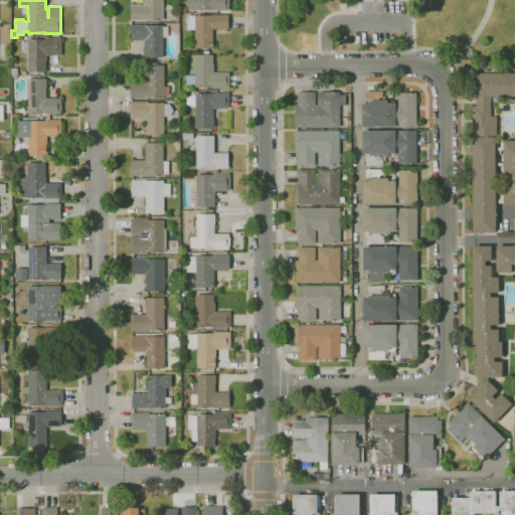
[(147,20),(131,20),(131,2),(132,2),(132,5),(145,5),(145,0),(163,0),(163,19),(147,19),(147,20)]
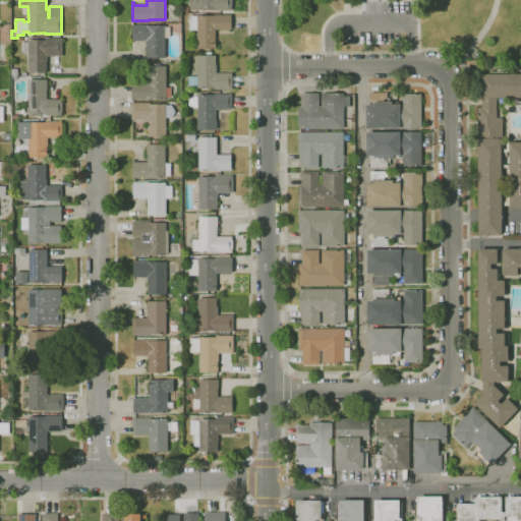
[(231,11),(189,11),(189,0),(232,0),(232,7),(231,7),(231,11)]
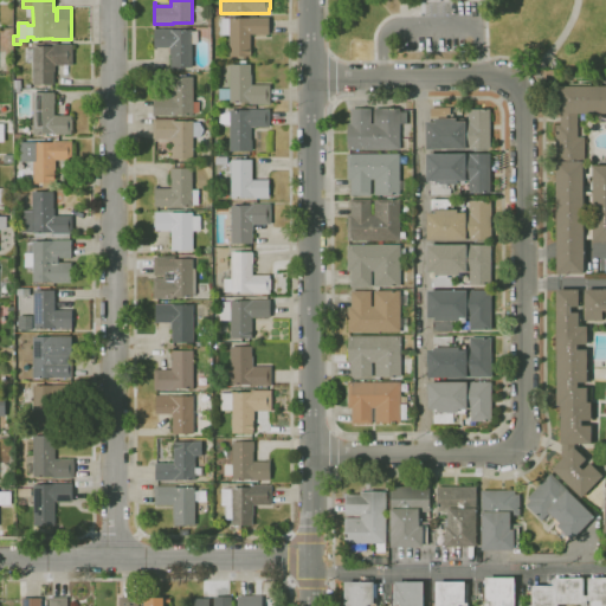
[(230,56),(230,34),(223,34),(223,18),(269,18),(269,36),(250,36),(250,56),(230,56)]
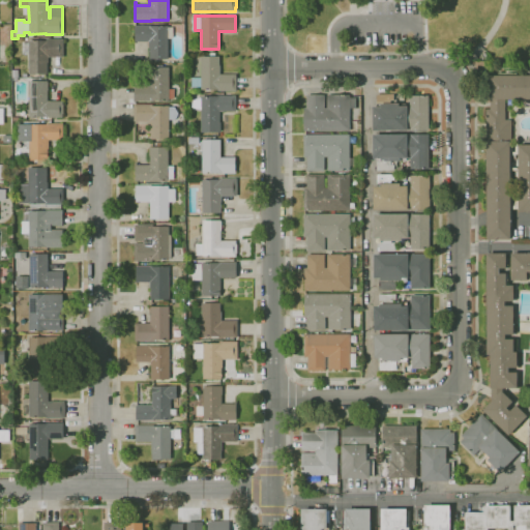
[(149,59),(149,48),(149,41),(136,41),(136,25),(150,25),(150,26),(168,26),(168,27),(173,27),(173,38),(168,38),(168,59),(149,59)]
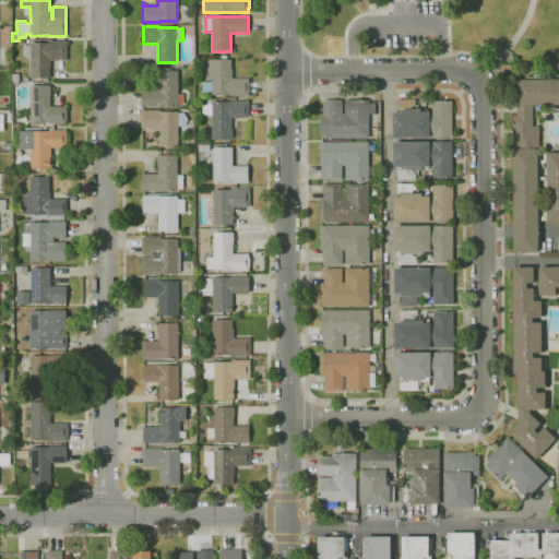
[(50,79),(31,79),(31,57),(23,57),(23,46),(31,46),(31,43),(48,43),(48,42),(67,42),(67,60),(49,60),(50,79)]
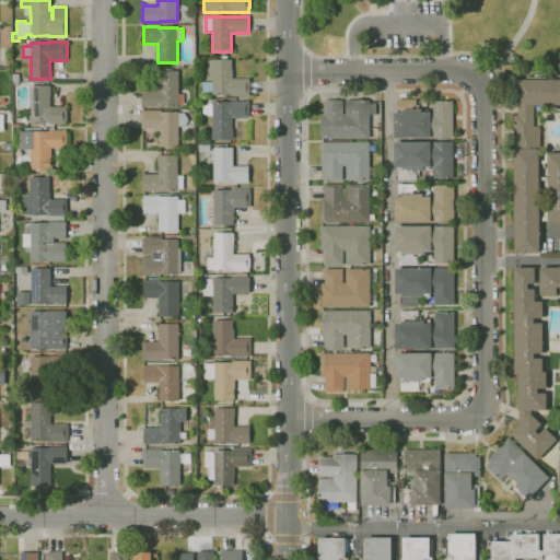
[(249,96),(229,96),(229,94),(212,95),(212,92),(202,92),(202,82),(212,82),(212,60),(232,59),(232,69),(233,69),(233,79),(249,79),(249,96)]
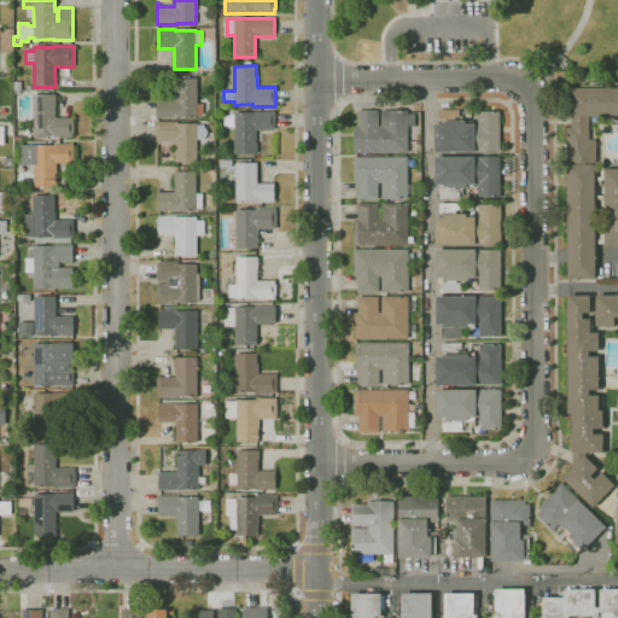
[(178,117),(157,117),(157,100),(176,100),(176,79),(197,79),(198,116),(178,117)]
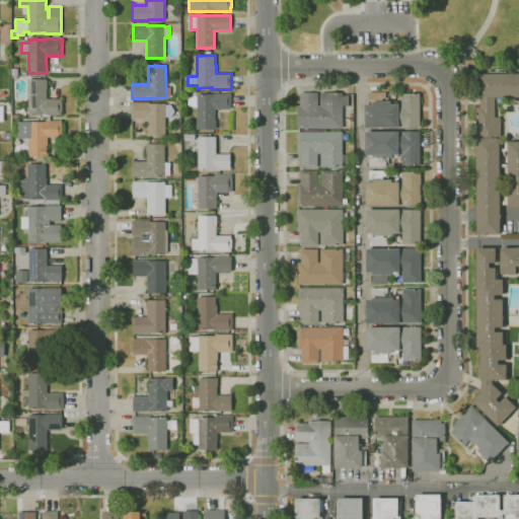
[(518,207),(508,207),(508,204),(500,204),(500,214),(500,234),(477,234),(477,214),(476,138),(476,106),(479,106),(479,74),(488,74),(488,71),(496,71),(496,69),(497,69),(497,71),(505,71),(506,74),(518,74),(518,207)]
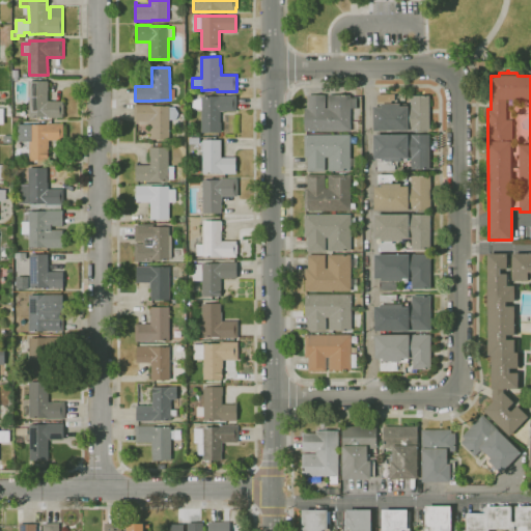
[(63,117),(46,117),(29,117),(29,81),(48,81),(48,82),(49,82),(49,91),(48,91),(48,101),(63,101),(63,105),(63,114),(63,117)]
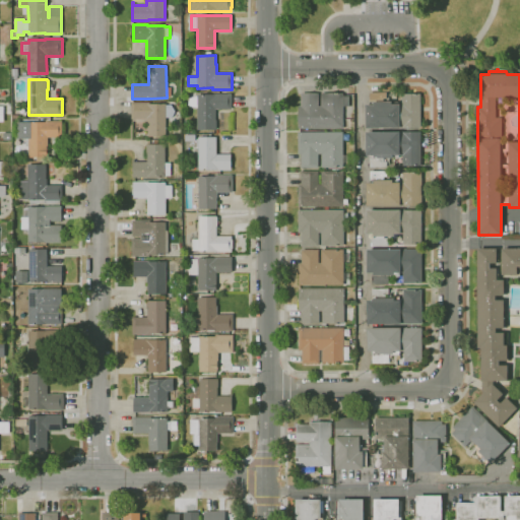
[(343,128),(299,129),(299,107),(301,107),(301,93),(319,93),(319,107),(321,106),(321,93),(343,92),(343,98),(348,98),(348,105),(343,105),(343,128)]
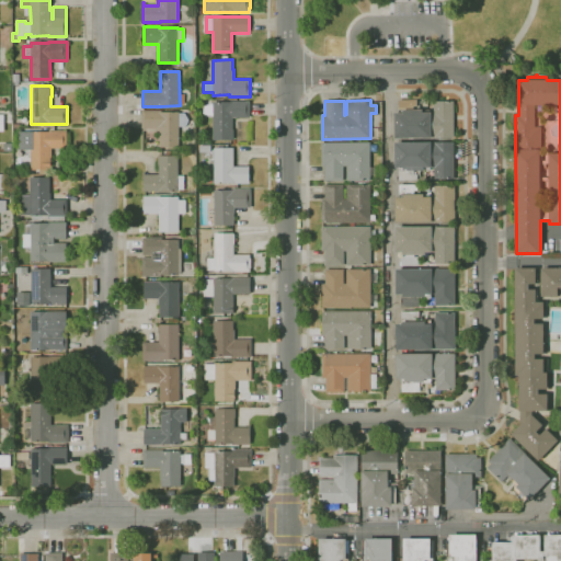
[(454,137),(393,138),(393,113),(399,113),(399,100),(416,100),(416,106),(413,106),(413,110),(423,110),(423,113),(434,112),(434,101),(454,101),(454,137)]
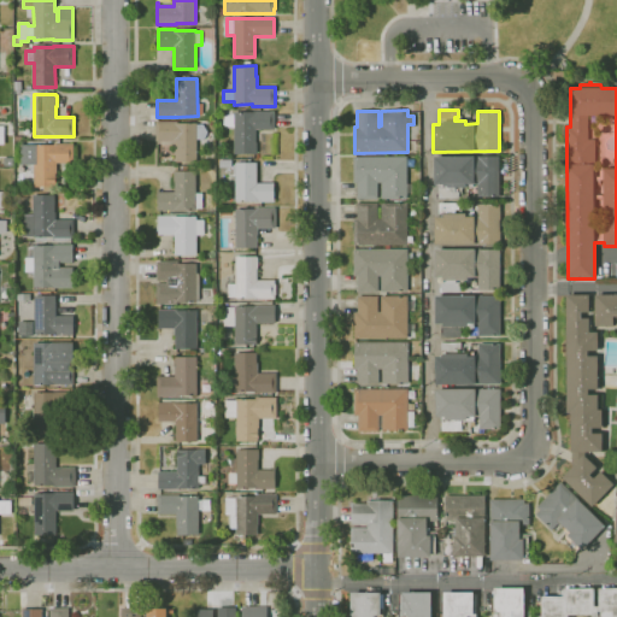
[(234,115),(234,112),(253,112),(253,111),(274,111),(274,129),(256,129),(256,141),(257,141),(257,154),(234,154),(234,128),(223,124),(225,117),(234,115)]
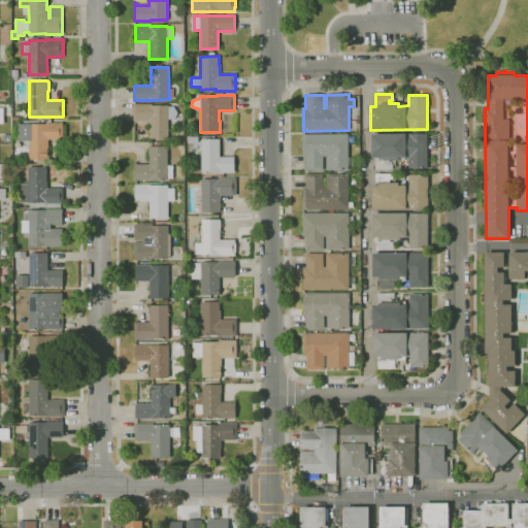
[(175,119),(168,119),(169,138),(151,139),(151,130),(150,130),(150,121),(133,121),(133,104),(152,104),(152,105),(168,105),(168,106),(173,106),(177,112),(175,119)]
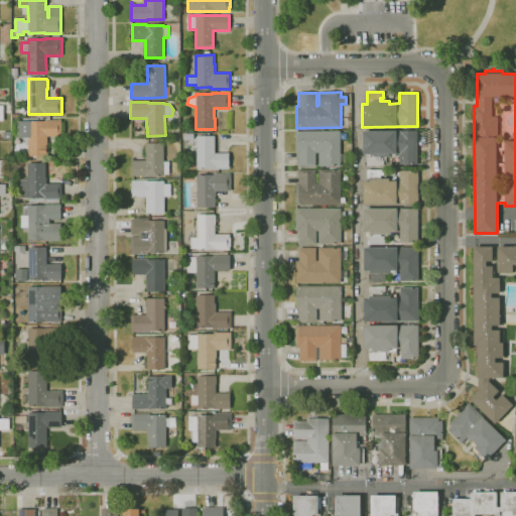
[(46,156),(28,156),(28,121),(45,121),(45,120),(61,120),(61,136),(47,136),(47,145),(46,145),(46,156)]
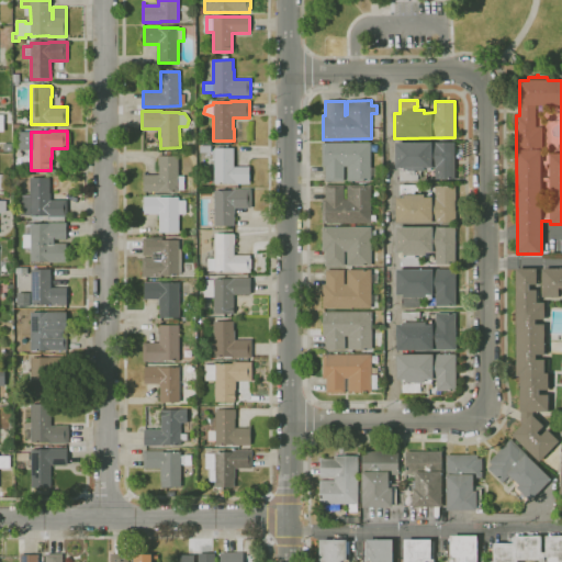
[(418,180),(400,181),(400,168),(395,168),(395,143),(454,142),(454,179),(426,179),(426,168),(424,168),(424,170),(415,170),(415,175),(418,173),(418,180)]
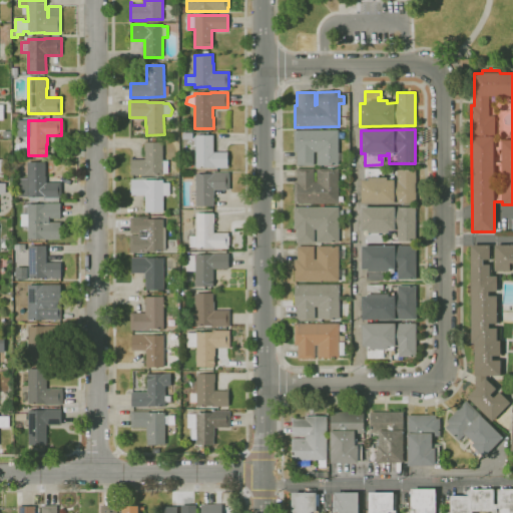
[(339,165),(317,165),(317,151),(314,151),(314,165),(297,165),(297,151),(294,151),(294,130),(339,130),(339,165)]
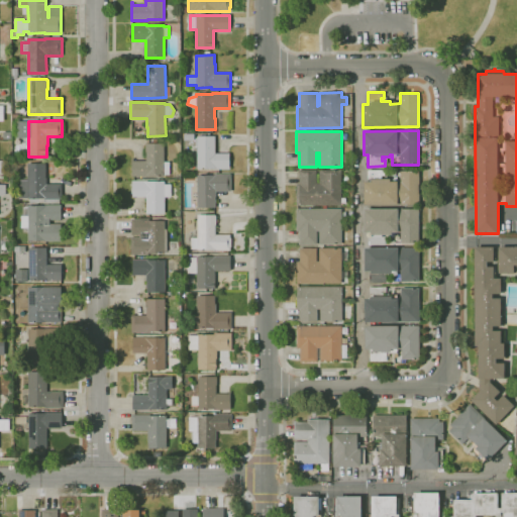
[(229,169),(197,169),(197,146),(195,146),(195,137),(197,137),(197,136),(215,136),(215,153),(229,153),(229,169)]
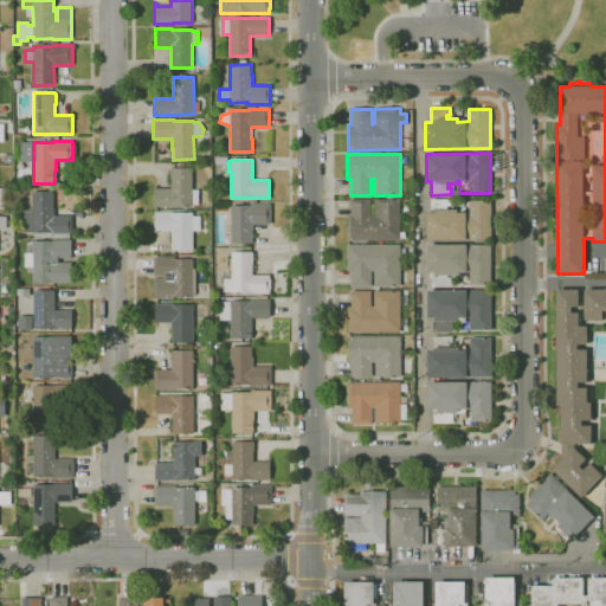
[(174,207),(155,207),(155,186),(156,186),(156,188),(173,188),(173,178),(171,178),(171,168),(192,168),(192,189),(199,189),(199,205),(192,205),(192,206),(174,206),(174,207)]
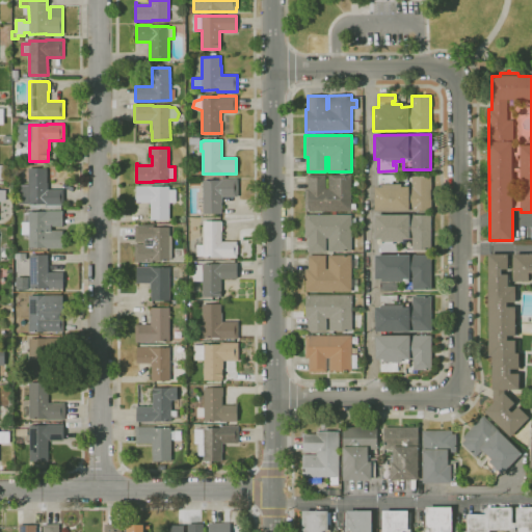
[(61,209),(31,209),(31,205),(19,205),(19,185),(28,185),(28,168),(47,168),(47,183),(48,183),(48,189),(63,189),(63,205),(61,205),(61,209)]
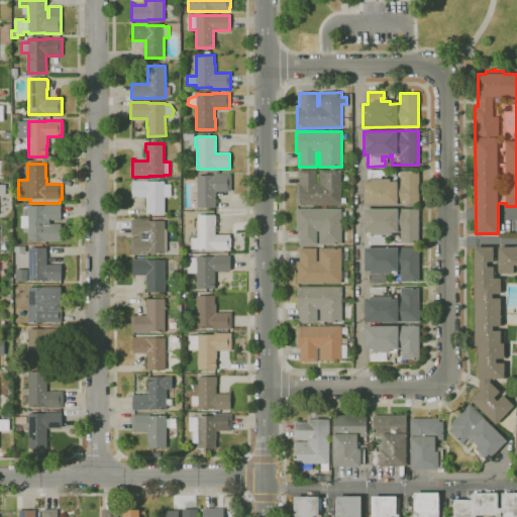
[(296,206),(296,183),(300,183),(300,170),(316,170),(317,183),(319,183),(319,170),(341,170),(341,198),(346,197),(346,204),(341,204),(341,205),(296,206)]
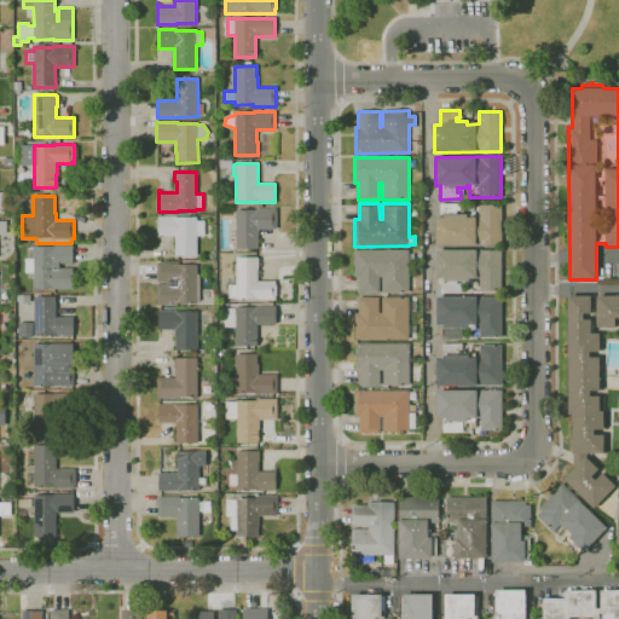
[(502,244),(437,246),(437,218),(440,218),(440,203),(461,203),(461,210),(457,210),(457,214),(472,214),(472,204),(502,204),(502,221),(501,221),(502,232),(502,244)]
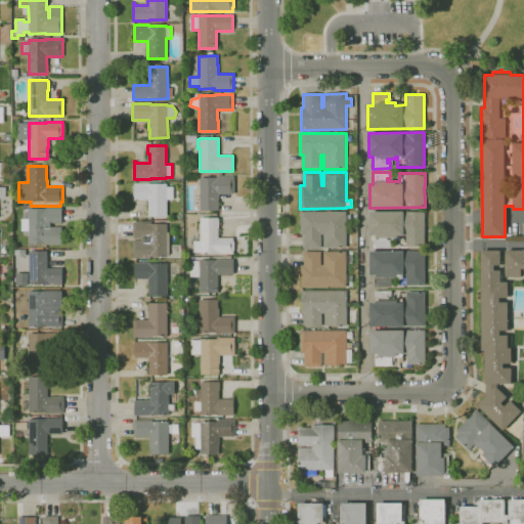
[(218,211),(201,211),(200,178),(216,177),(216,176),(233,176),(233,193),(219,193),(219,199),(218,200),(218,211)]
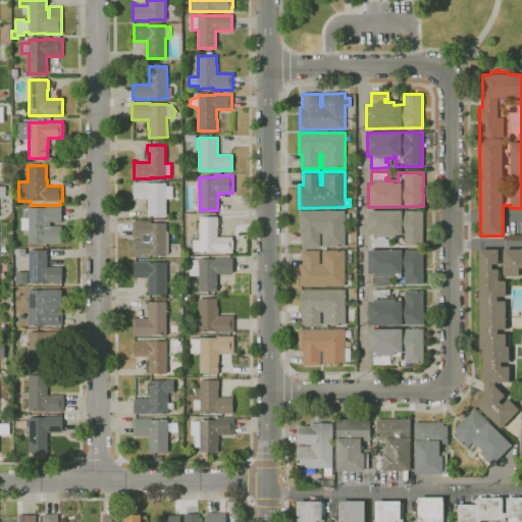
[(166,216),(148,216),(148,199),(134,199),(134,183),(136,183),(136,179),(164,179),(164,183),(166,183),(166,186),(172,186),(173,199),(166,199),(166,216)]
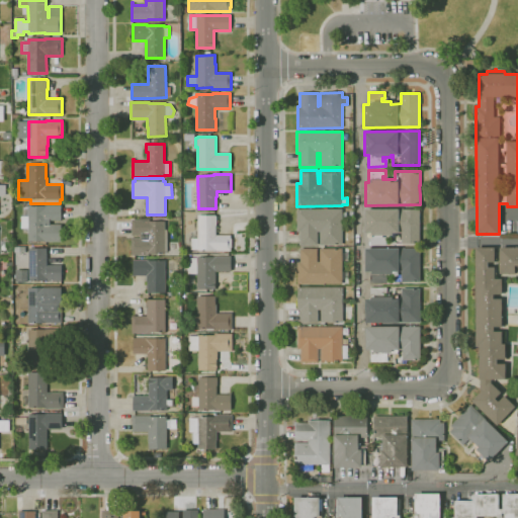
[(61,241),(27,241),(27,233),(23,233),(23,229),(21,229),(21,217),(23,217),(23,212),(22,212),(22,206),(27,206),(45,206),(45,205),(62,205),(62,221),(50,221),(50,225),(60,225),(60,224),(62,224),(61,241)]
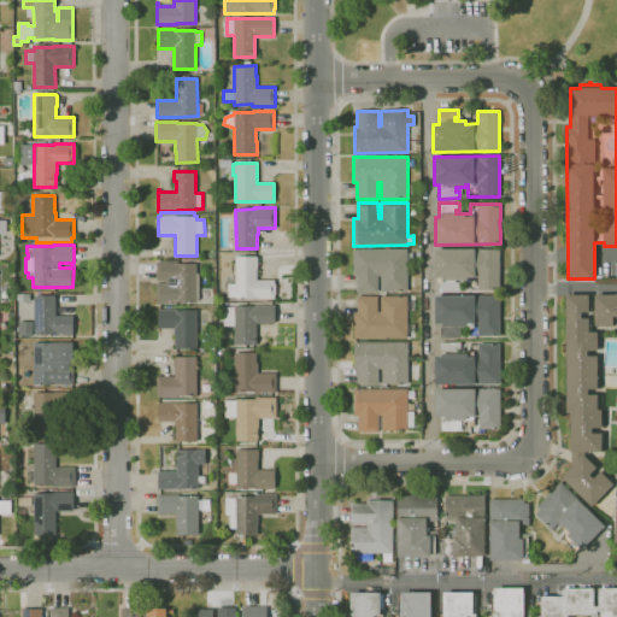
[(409,292),(381,292),(381,276),(378,276),(378,292),(358,292),(358,276),(354,276),(353,250),(407,250),(409,292)]
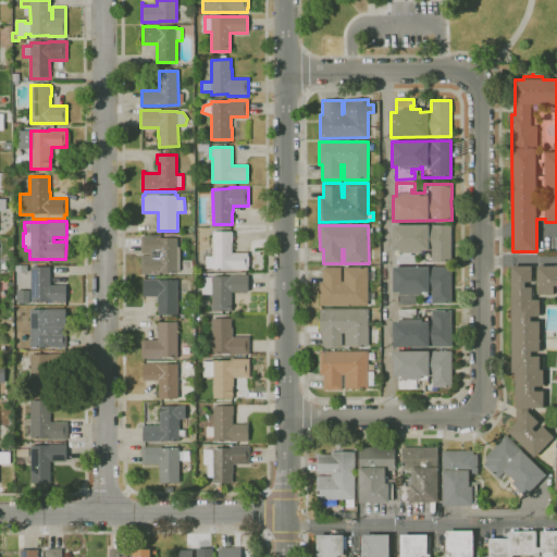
[(416,263),(398,264),(398,250),(393,250),(393,225),(452,225),(452,262),(431,262),(431,250),(428,250),(428,252),(411,252),(411,255),(416,255),(416,263)]
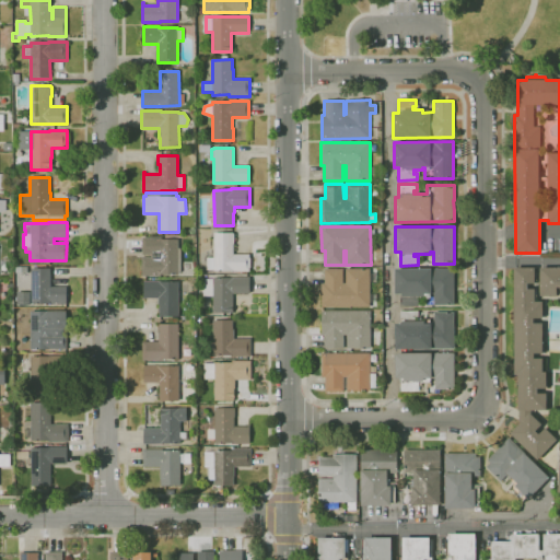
[(249,271),(214,271),(214,270),(207,270),(207,258),(214,258),(213,233),(233,233),(233,234),(234,234),(234,244),(233,244),(233,254),(249,254),(249,258),(251,258),(251,268),(249,268),(249,271)]
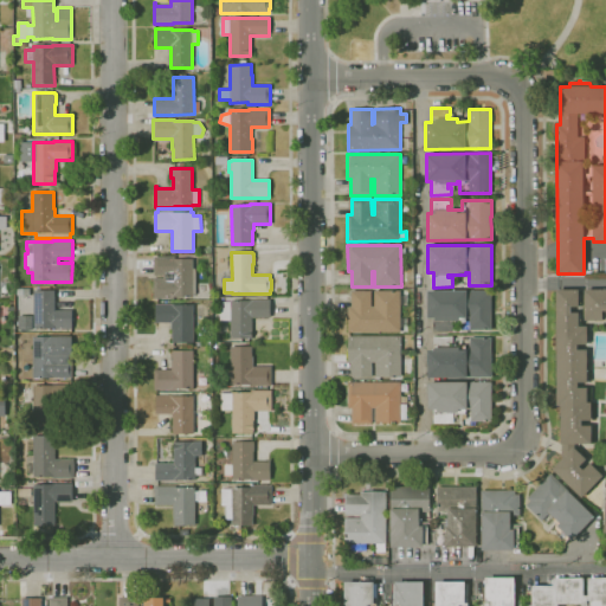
[(175,298),(154,298),(153,278),(163,278),(163,276),(154,276),(154,257),(165,257),(165,255),(174,255),(174,257),(175,257),(175,259),(193,259),(193,269),(195,269),(195,295),(193,295),(193,297),(175,297),(175,298)]
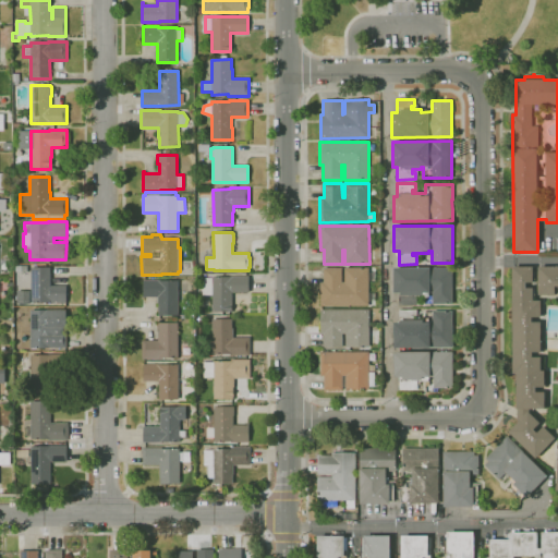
[(67,303),(49,303),(49,302),(32,303),(31,267),(50,267),(51,286),(67,286),(67,303)]
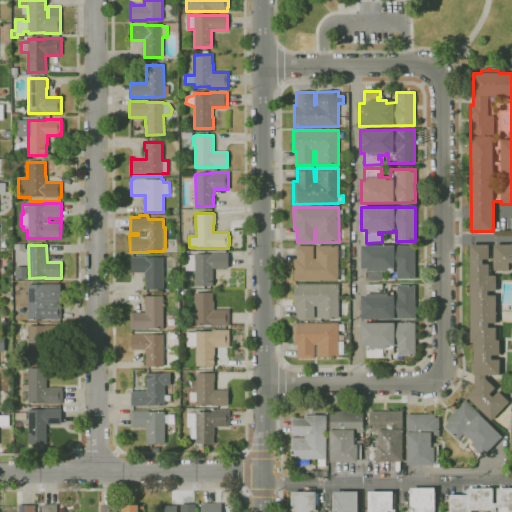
[(382,280),(366,280),(366,268),(361,268),(361,245),(415,245),(415,278),(397,278),(397,268),(388,268),(388,271),(382,271),(382,280)]
